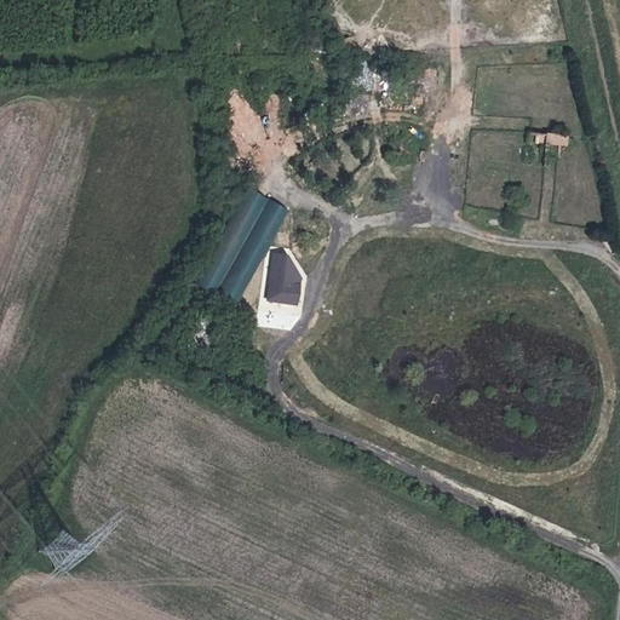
[(526,155),(567,156),(569,127),(529,125),(528,137),(526,155)]
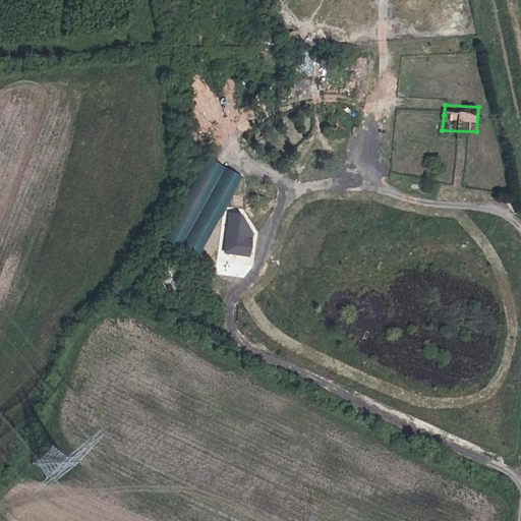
[(429,130),(442,130),(444,115),(430,114),(429,130)]
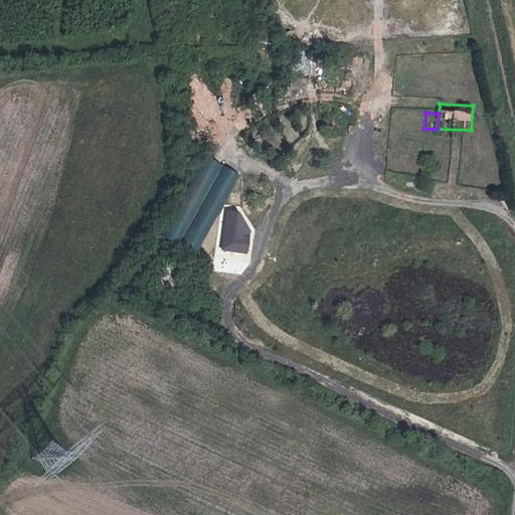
[(198,254),(239,173),(204,155),(163,236),(198,254)]
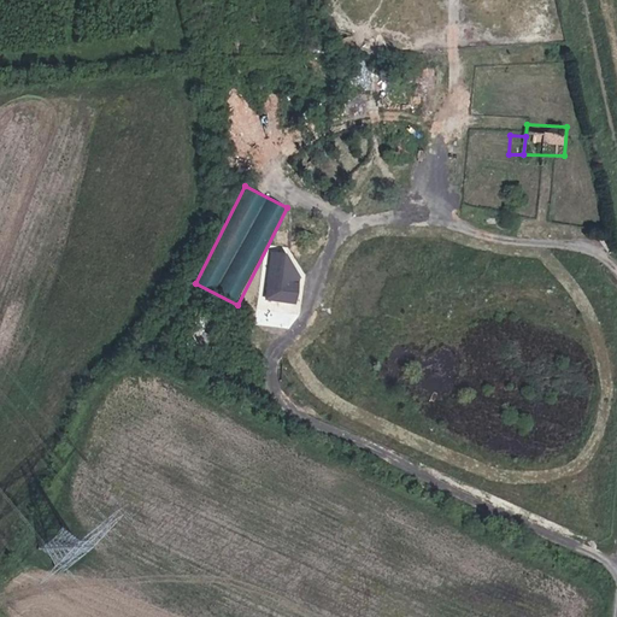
[(293,301),(297,252),(269,251),(266,300),(293,301)]
